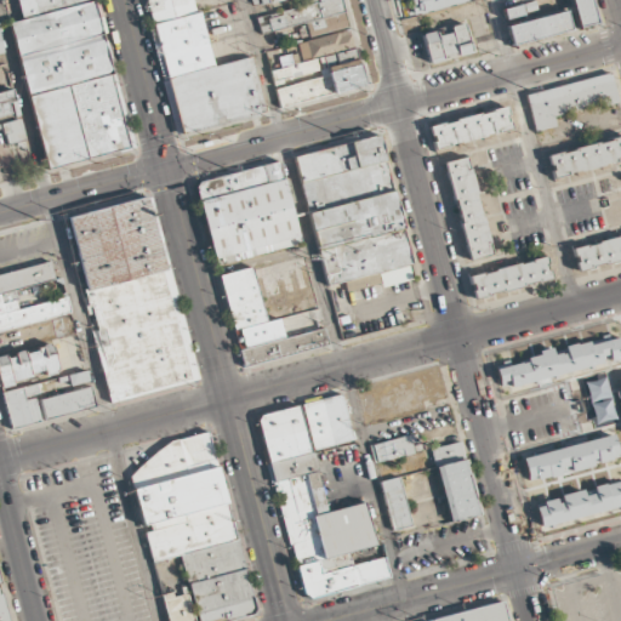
[(91,0),(96,0),(106,32),(102,33),(20,56),(10,23),(22,20),(91,0)]
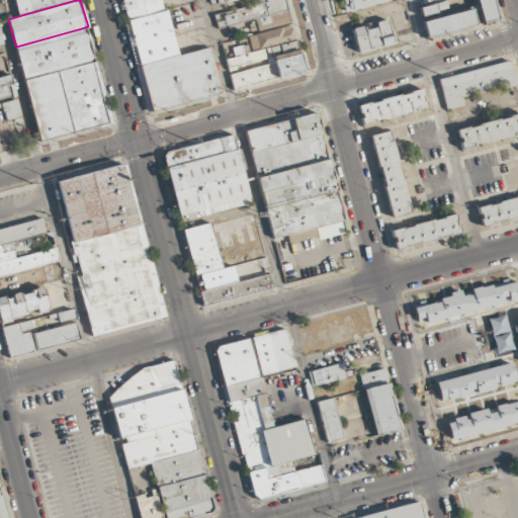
[(13,0),(76,0),(18,16),(13,0)]
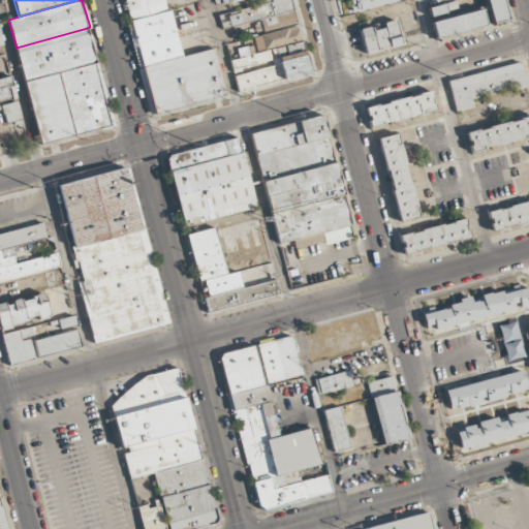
[(163,0),(124,0),(129,18),(166,8),(163,0)]
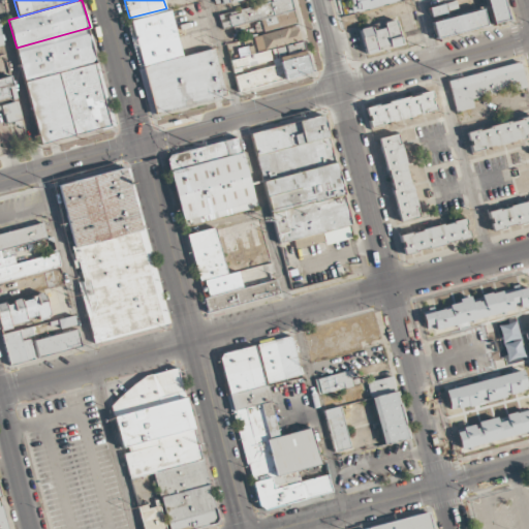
[(296,24),(289,0),(219,0),(220,5),(244,0),(255,0),(257,6),(218,14),(221,28),(259,20),(262,31),(296,24)]
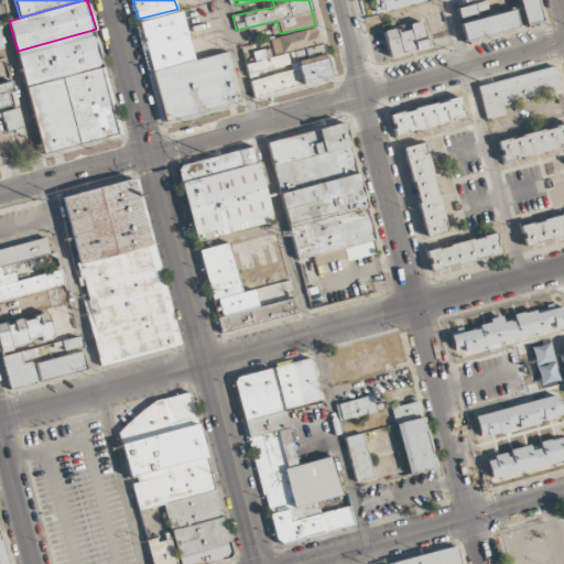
[(424,1),(423,0),(370,0),(375,14),(424,1)]
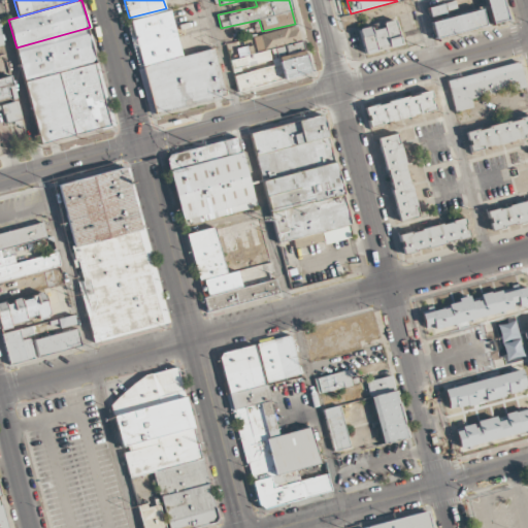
[(491,23),(484,0),(501,0),(506,19),(491,23)]
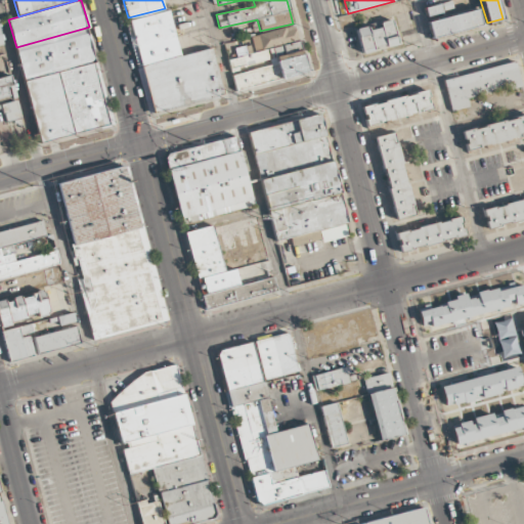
[(443,11),(441,3),(450,1),(452,8),(443,11)]
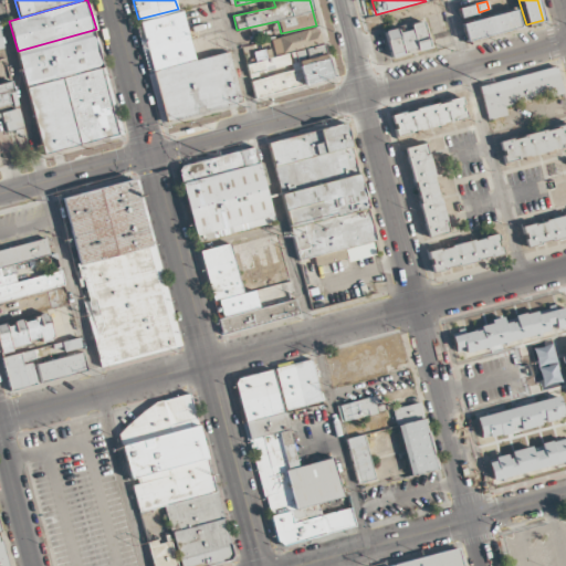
[(460,18),(458,9),(473,4),(475,13),(460,18)]
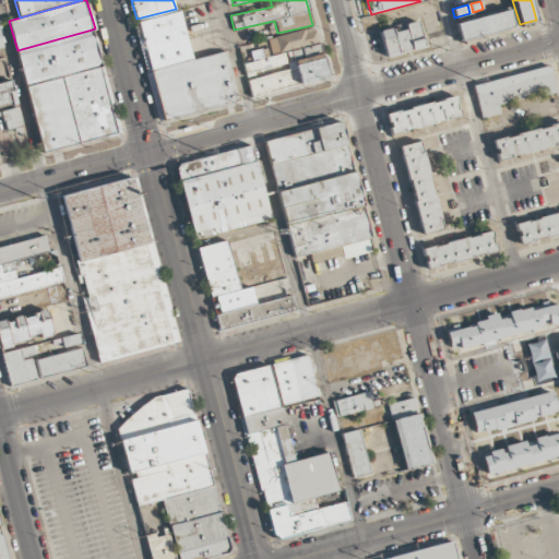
[(460,42),(455,24),(508,10),(512,27),(460,42)]
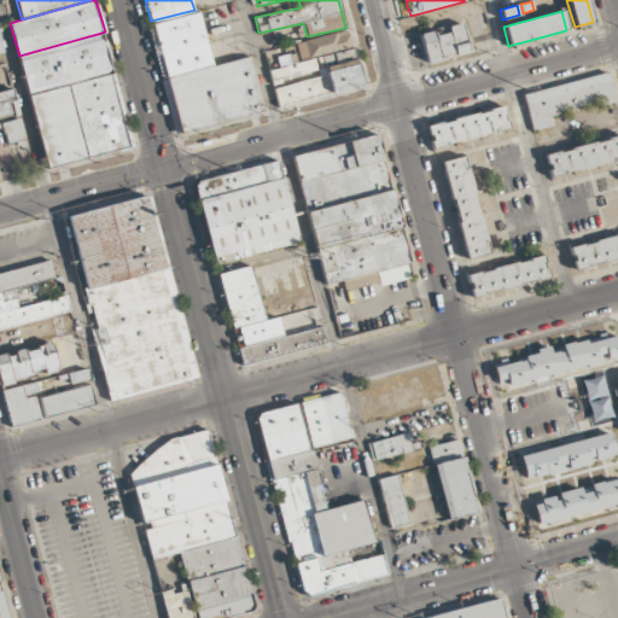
[(152,24),(198,12),(213,65),(167,77),(152,24)]
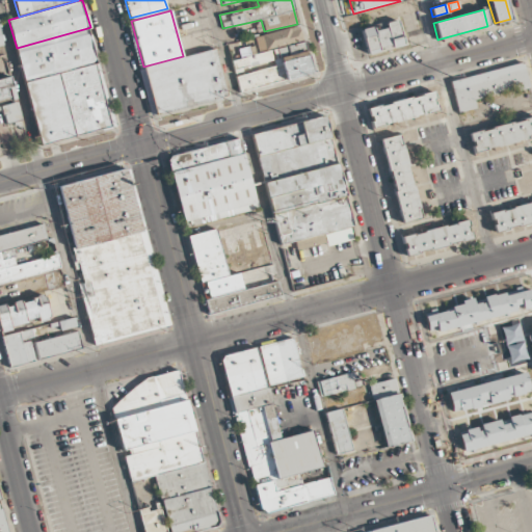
[(386,23),(397,20),(403,45),(392,48),(387,27),(386,23)]
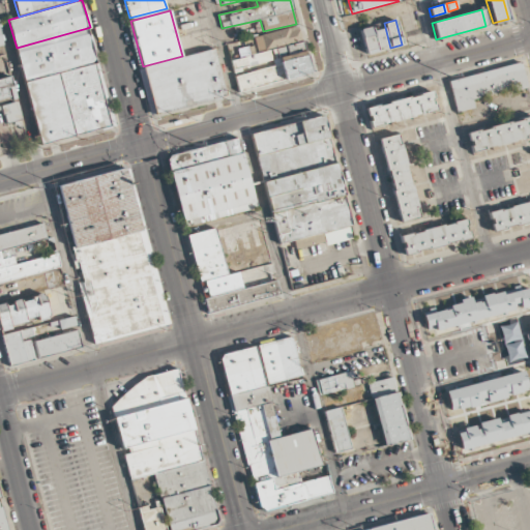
[(257,52),(301,40),(297,26),(253,37),(257,52)]
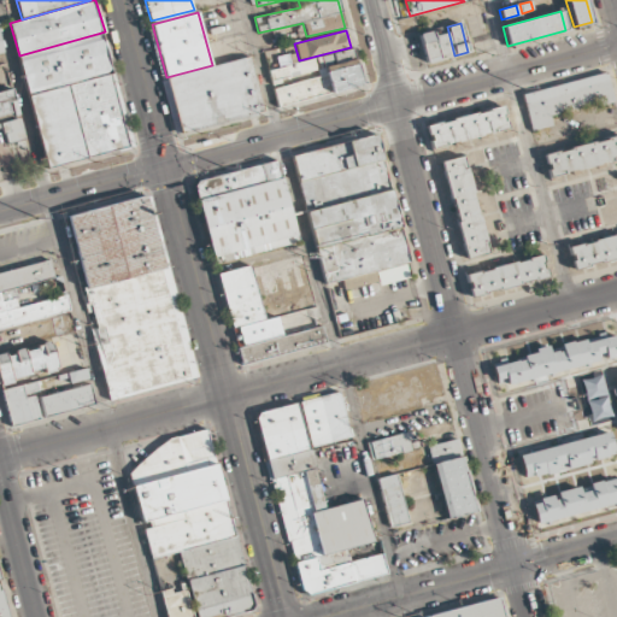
[(425,63),(418,34),(433,30),(434,35),(440,59),(425,63)]
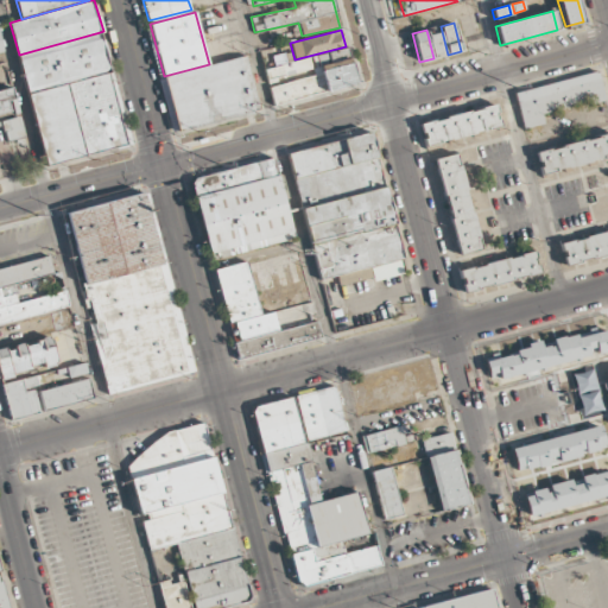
[(434,58),(428,35),(442,31),(448,55),(434,58)]
